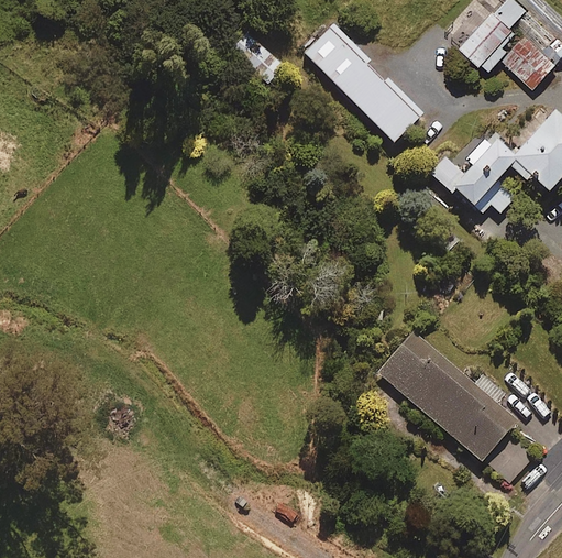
[(463,42),(459,46),(481,65),(484,62),(495,73),(531,32),(546,45),(519,75),(532,88),(561,55),(561,9),(551,0),(467,0),(444,25),(463,42)]
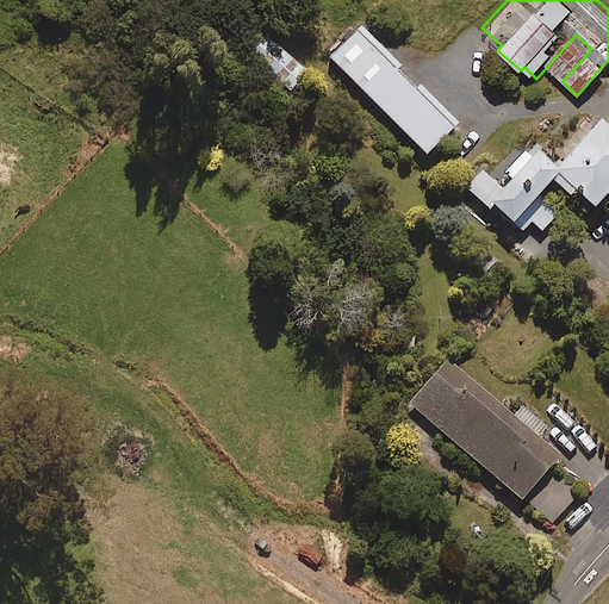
[(426,154),(457,123),(414,80),(410,83),(397,69),(401,66),(360,25),(329,56),(426,154)]
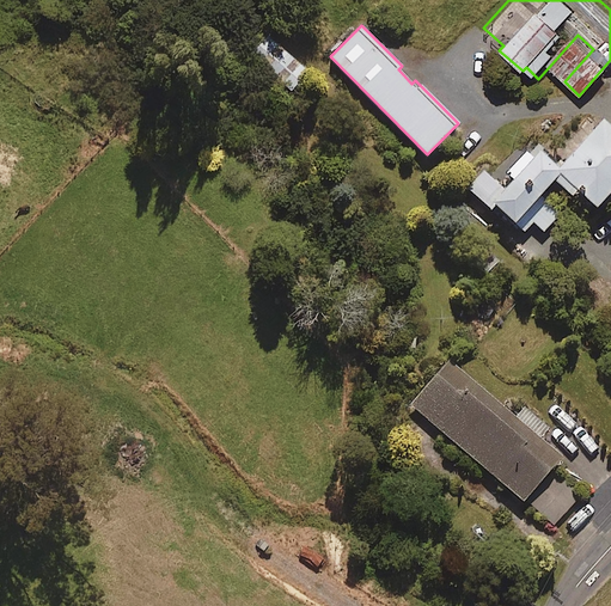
[(306,71),(268,35),(250,55),(288,91),(306,71)]
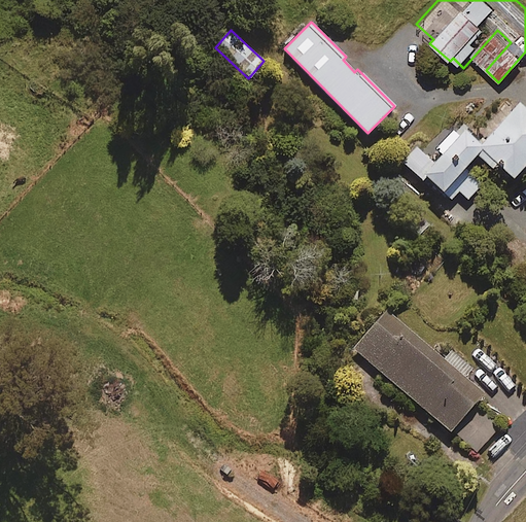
[(525,113),(517,106),(485,141),(463,120),(430,157),(417,145),(402,161),(441,196),(476,158),(491,171),(495,167),(512,182),(525,166),(525,113)]
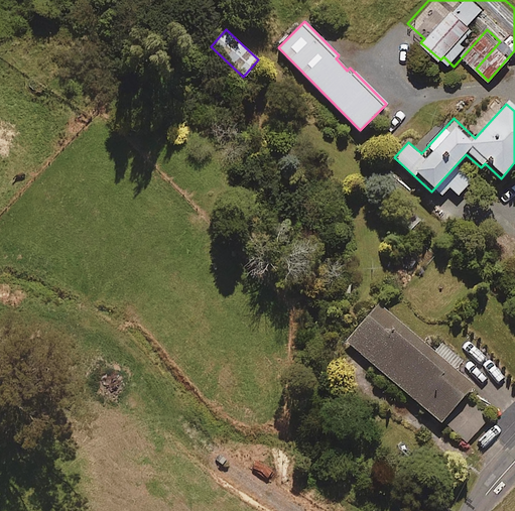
[(346,340),(440,422),(444,418),(468,438),(489,414),(466,394),(478,380),(465,368),(461,372),(456,367),(462,360),(441,343),(434,350),(379,301),(346,340)]
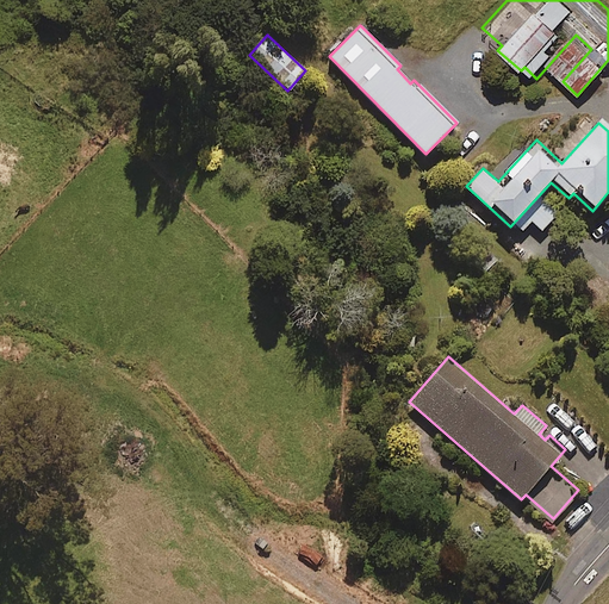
All buildings are outlined.
